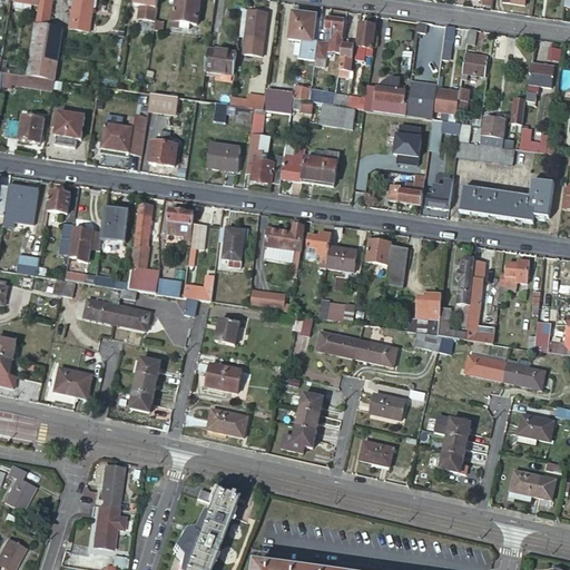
[(27,76),(55,79),(56,75),(59,76),(59,71),(56,70),(62,27),(48,25),(51,0),(38,0),(37,15),(27,76)]
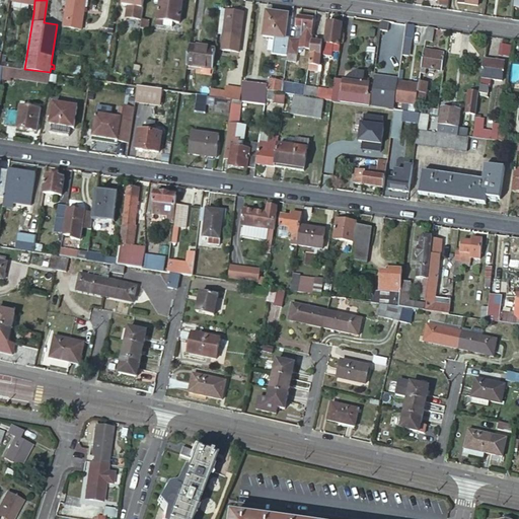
[(66,0),(64,17),(82,20),(84,0),(66,0)]
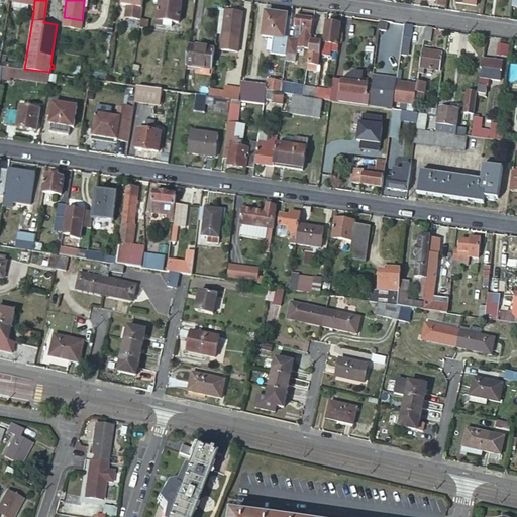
[(138,30),(139,25),(140,16),(142,6),(140,6),(141,0),(119,0),(120,3),(134,5),(132,15),(129,15),(128,19),(131,20),(129,28),(138,30)]
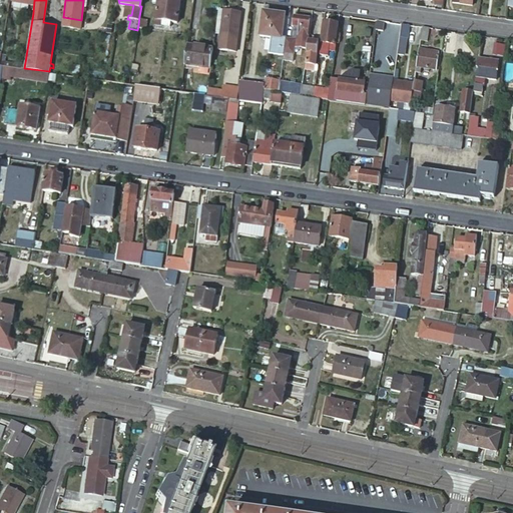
[(175,0),(157,0),(154,23),(161,24),(161,19),(176,21),(179,1),(175,0)]
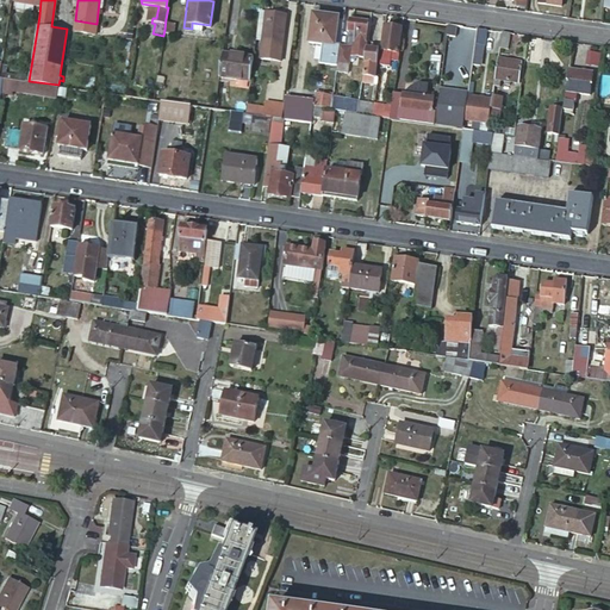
[(265,11),(261,37),(282,41),(286,13),(265,11)]
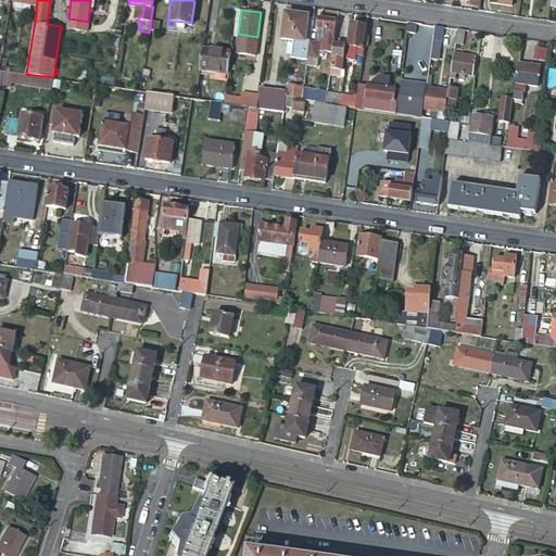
[(289,57),(307,59),(310,40),(313,17),(308,16),(308,15),(285,11),(281,37),(292,38),(289,57)]
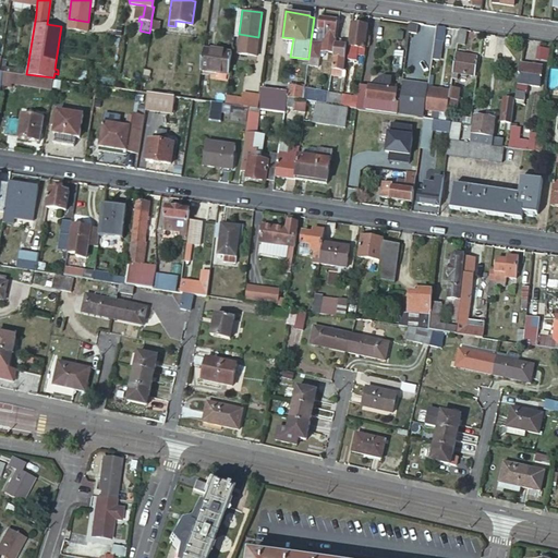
[(324,43),(316,41),(311,40),(308,59),(307,64),(317,65),(319,50),(334,52),(335,44),(336,37),(335,37),(337,20),(319,16),(318,26),(326,28),(324,43)]
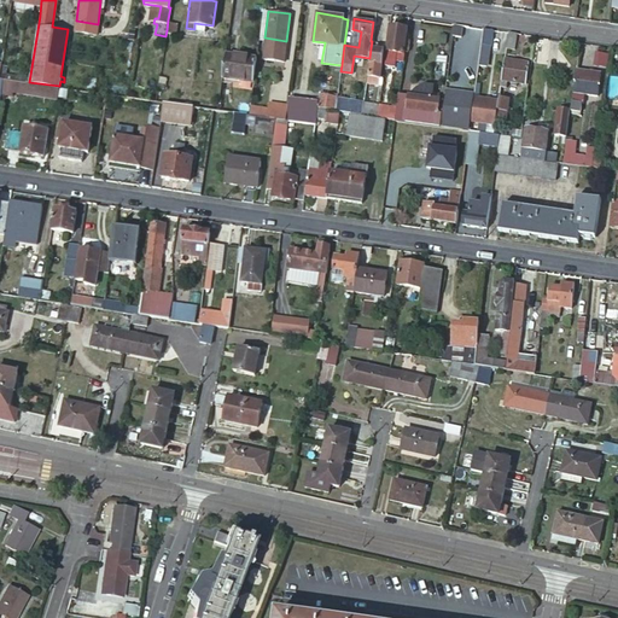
[(168,19),(167,30),(175,31),(176,22),(168,19)]
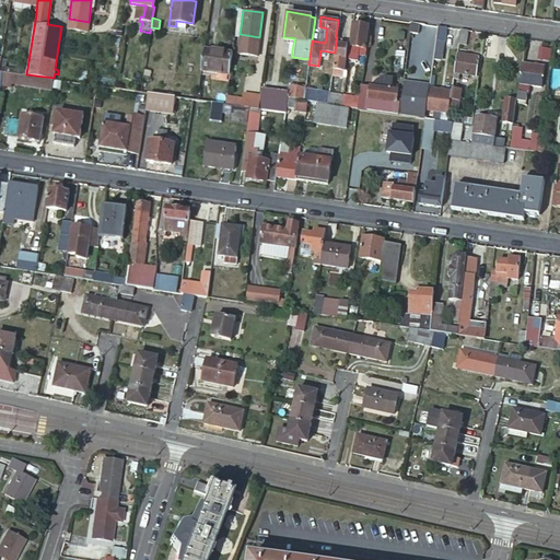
[(412,22),(410,31),(419,32),(420,23),(412,22)]
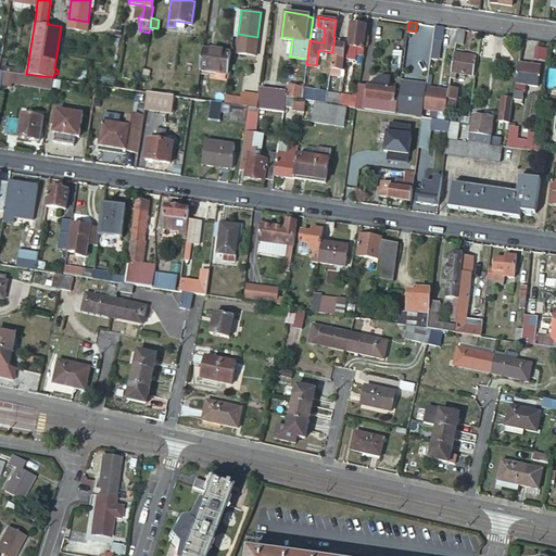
[(344,23),(337,23),(335,37),(342,38),(344,23)]
